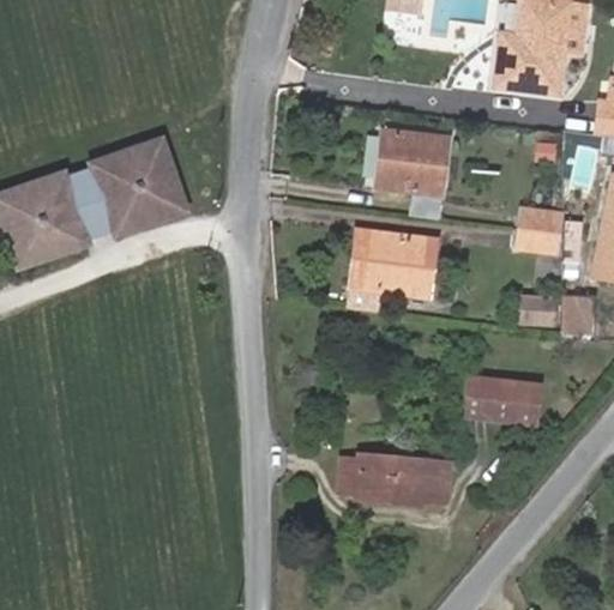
[(420,11),(420,0),(386,0),(386,6),(420,11)]
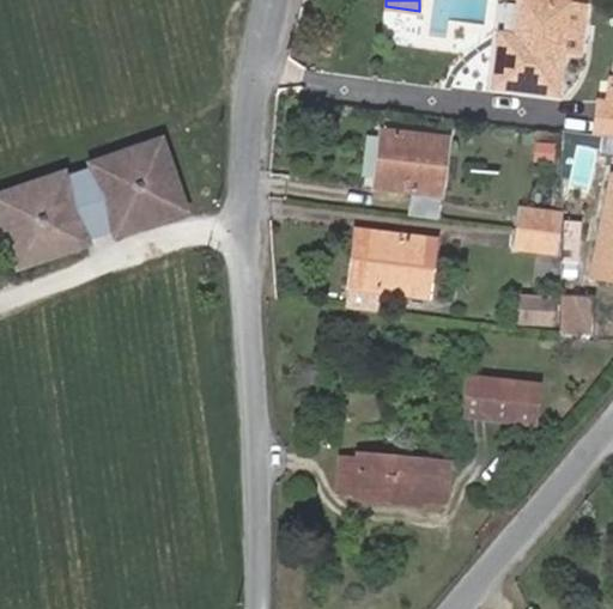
[(517,0),(514,32),(498,31),(492,83),(557,91),(562,48),(581,50),(584,20),(564,18),(566,0),(517,0)]
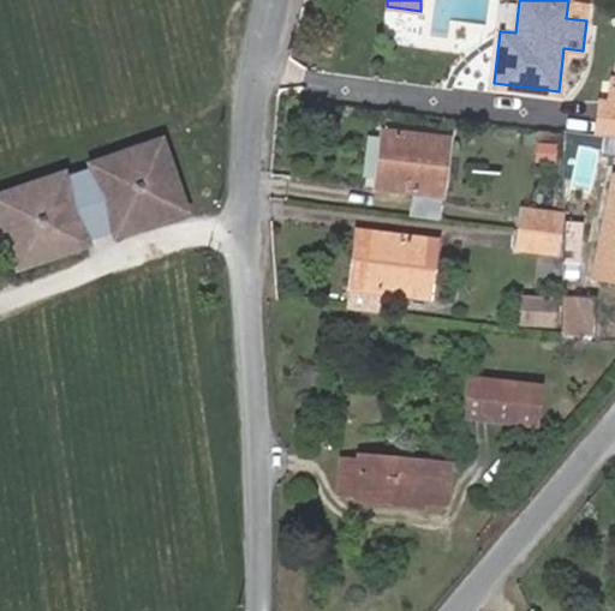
[(614,133),(614,97),(605,96),(599,96),(595,132),(614,133)]
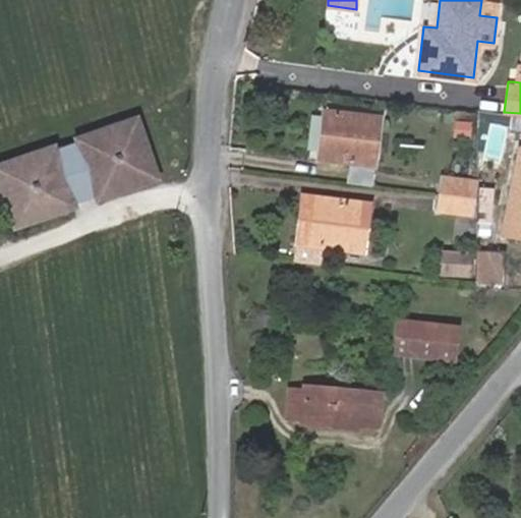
[(372,164),(380,115),(323,108),(316,158),(372,164)]
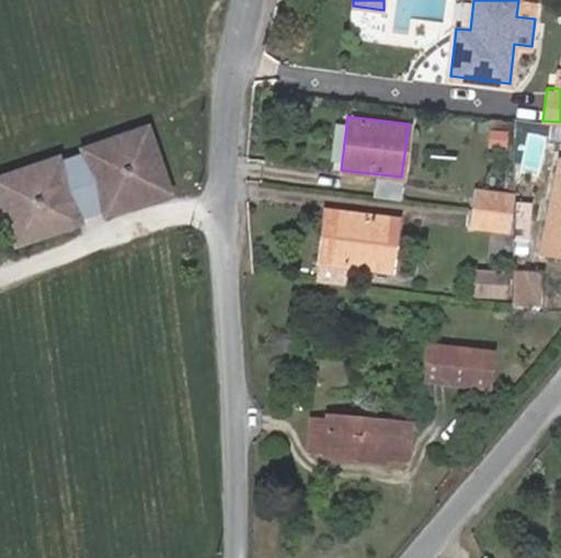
[(168,189),(146,125),(80,148),(81,154),(59,160),(58,156),(0,175),(0,200),(14,242),(80,220),(78,215),(101,207),(103,212),(168,189)]
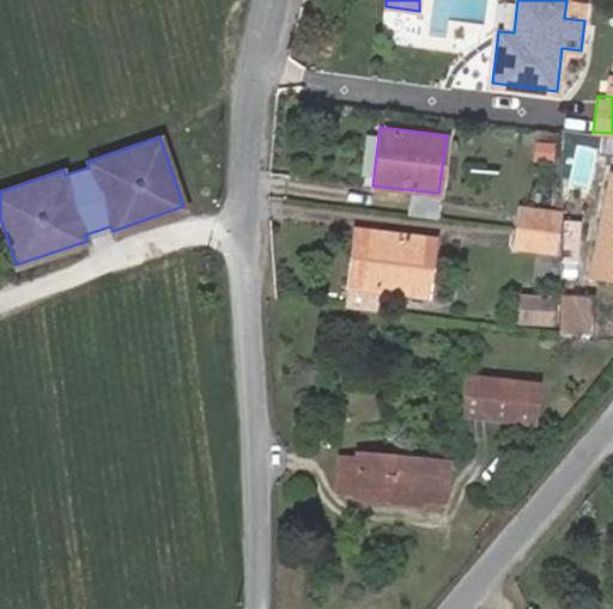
[(557,159),(557,142),(540,141),(540,159),(557,159)]
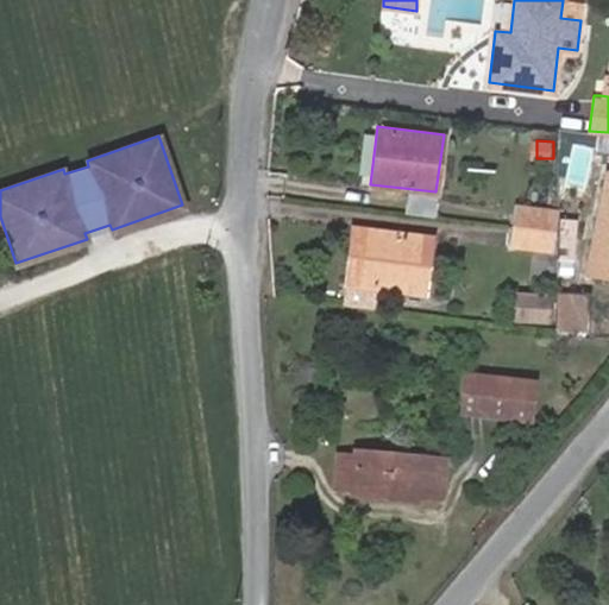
[(608,275),(608,171),(607,171),(586,271),(608,275)]
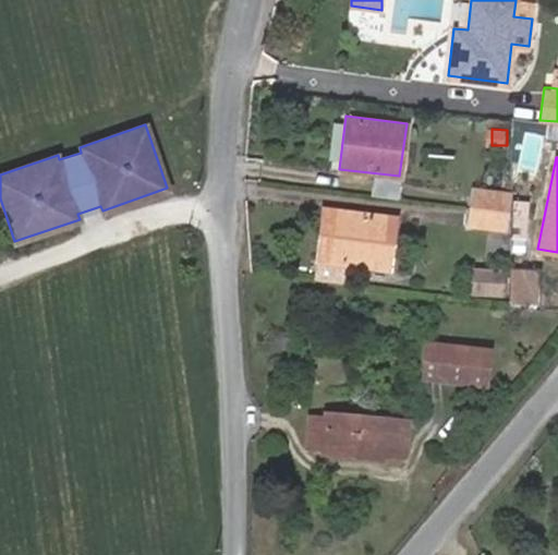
[(398,196),(401,180),(373,177),(371,192),(398,196)]
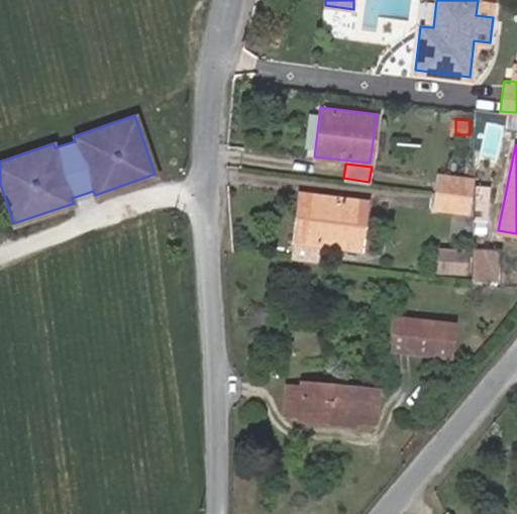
[(469,194),(471,177),(437,173),(435,190),(469,194)]
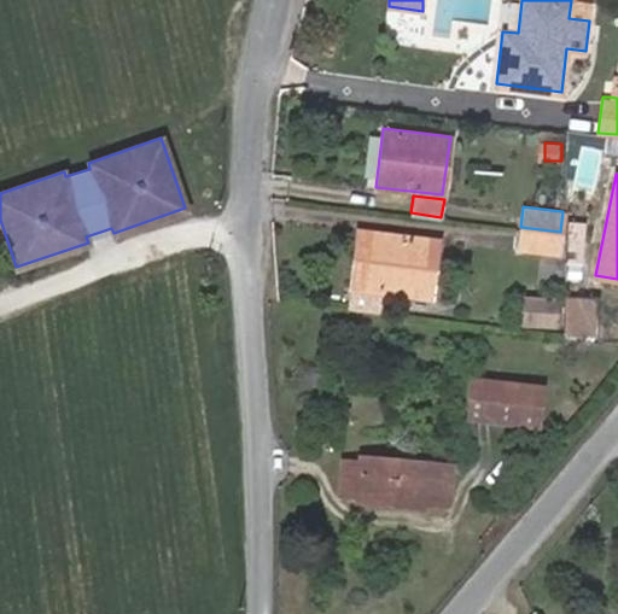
[(582,262),(584,221),(565,221),(565,233),(565,253),(565,262),(578,262),(582,262)]
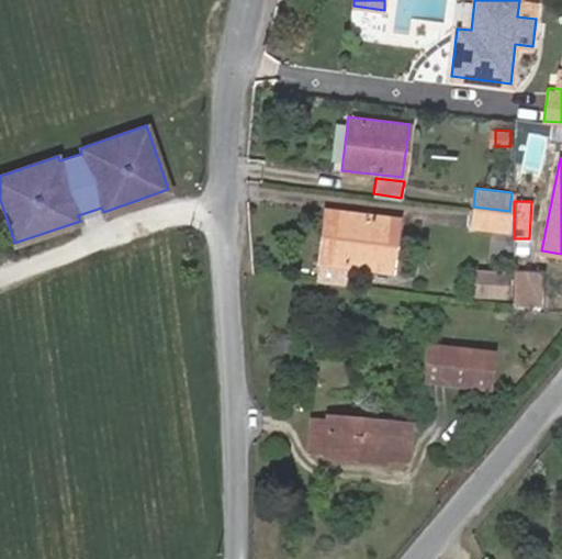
[(507,230),(509,211),(473,207),(471,225),(492,227),(507,230)]
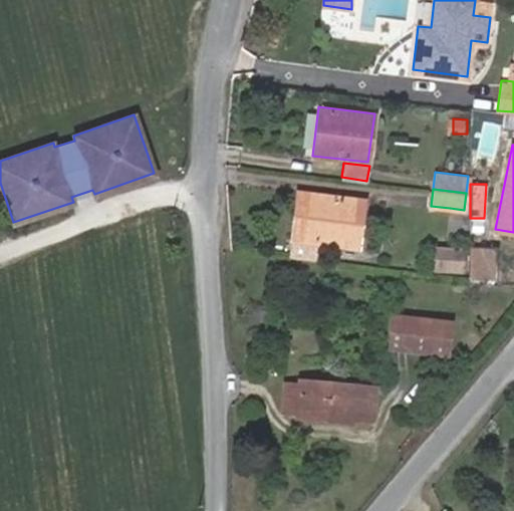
[(304,218),(307,192),(297,190),(294,216),(304,218)]
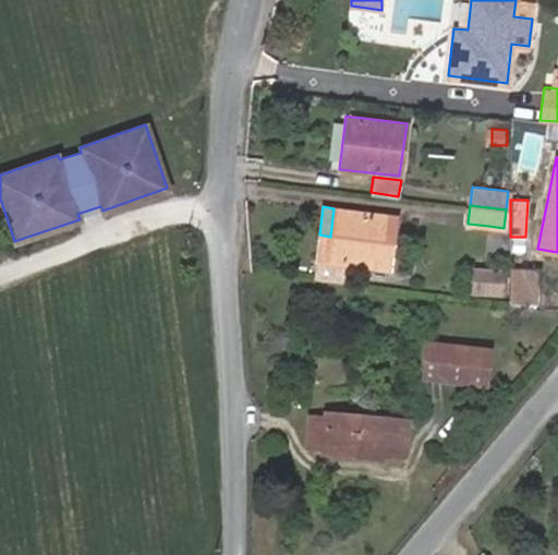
[(388,268),(396,215),(334,208),(330,237),(319,234),(316,260),(347,263),(388,268)]
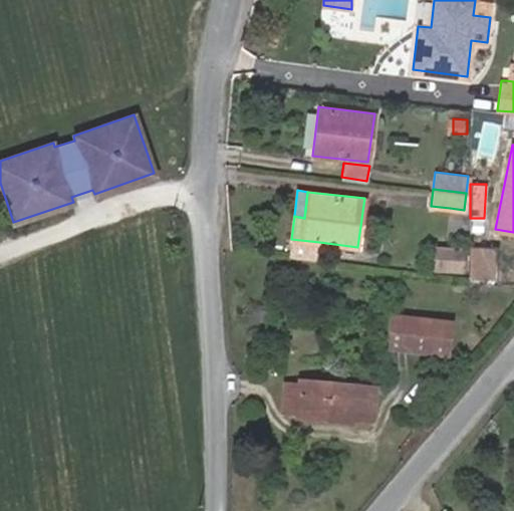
[(470,218),(470,211),(464,210),(450,208),(447,233),(469,234),(470,218)]
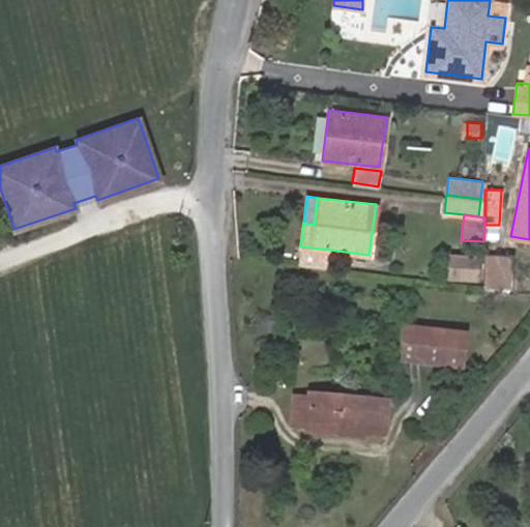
[(493,253),(493,234),(496,234),(496,225),(484,225),(483,241),(483,252),(493,253)]
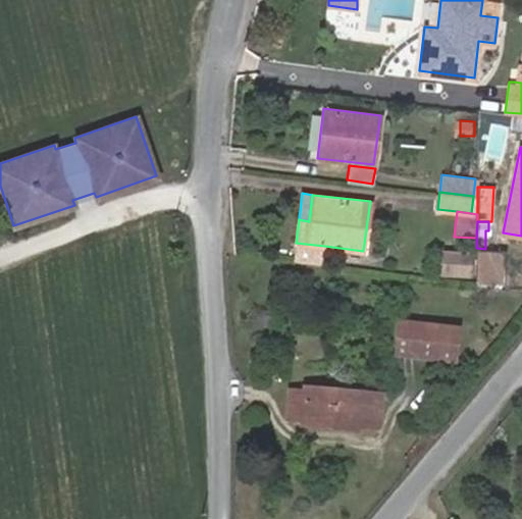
[(322,263),(324,246),(296,243),(294,259),(322,263)]
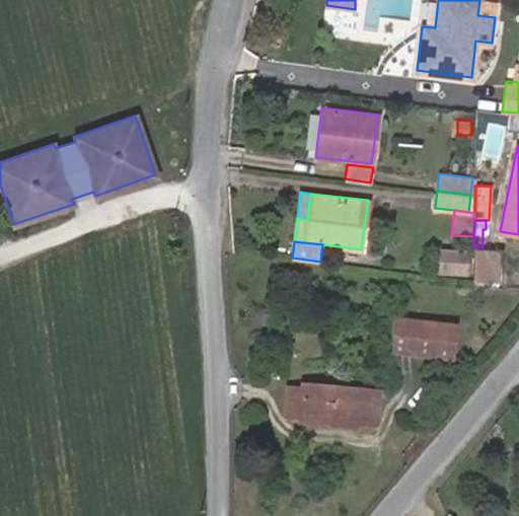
[(467,274),(468,248),(436,246),(435,272),(467,274)]
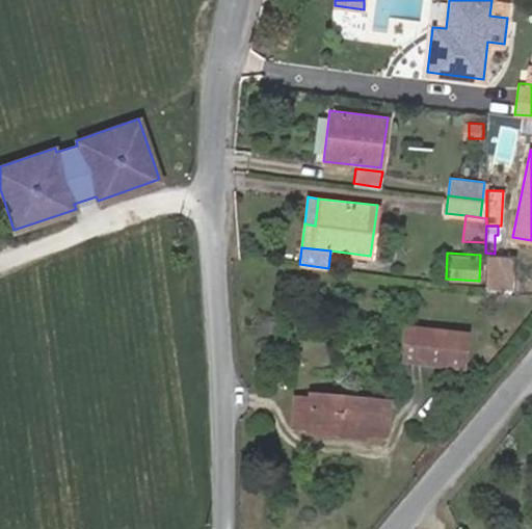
[(513,268),(513,255),(485,254),(484,289),(512,293),(512,282),(513,268)]
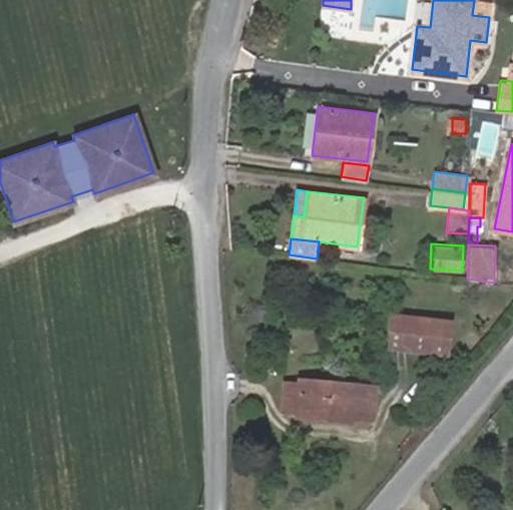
[(507,272),(506,259),(495,259),(494,272),(505,272),(507,272)]
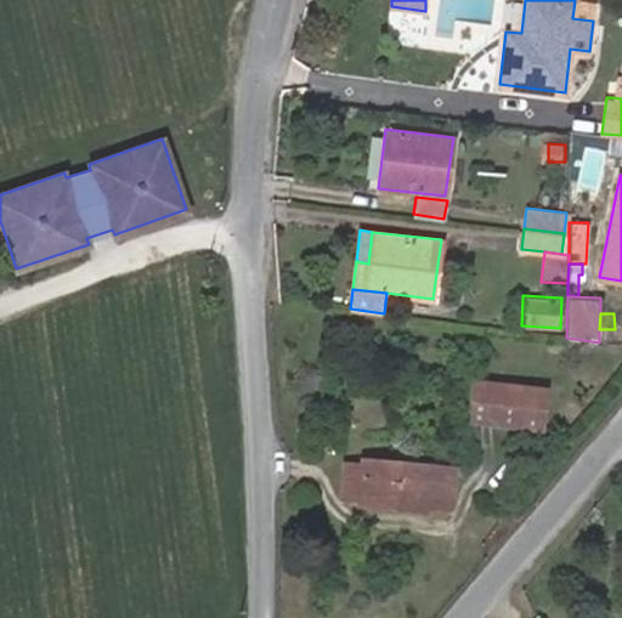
[(611,345),(612,329),(599,329),(599,342),(611,345)]
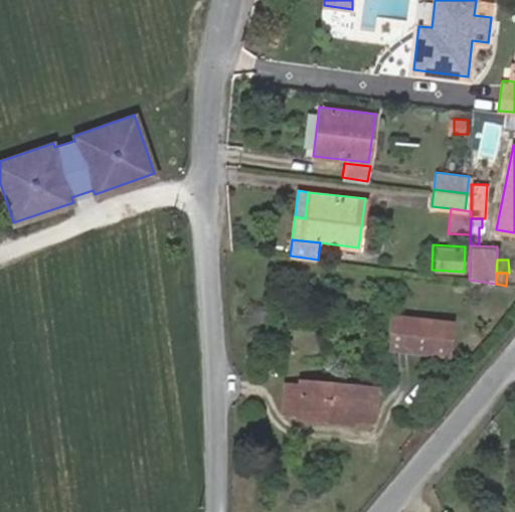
[(447,353),(451,321),(394,315),(390,347),(447,353)]
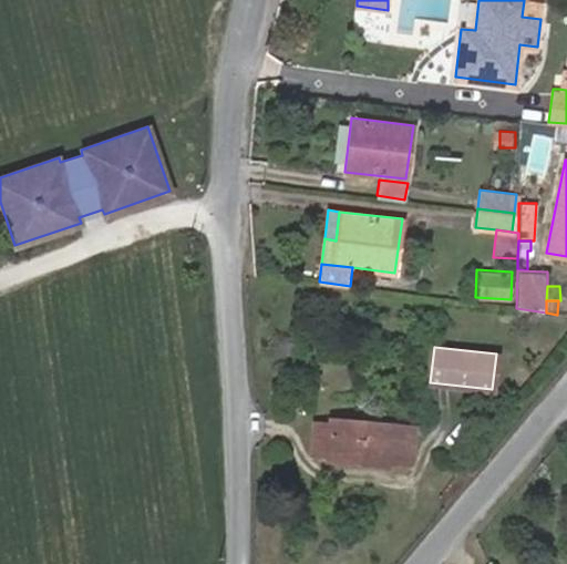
[(410,461),(414,427),(330,419),(330,423),(315,422),(312,452),(328,453),(327,458),(388,463),(388,459),(410,461)]
